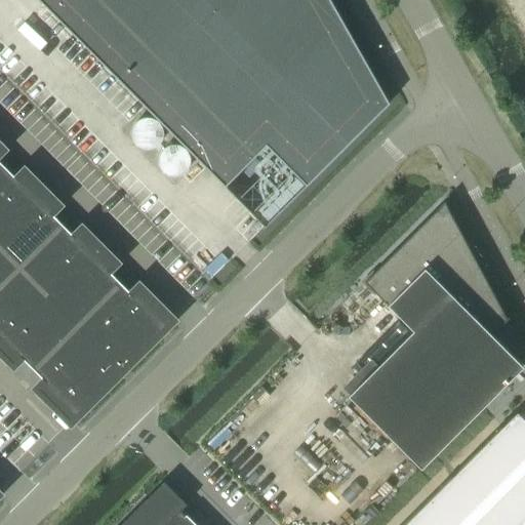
[(38,0),(265,227),(389,104),(329,0),(38,0)]
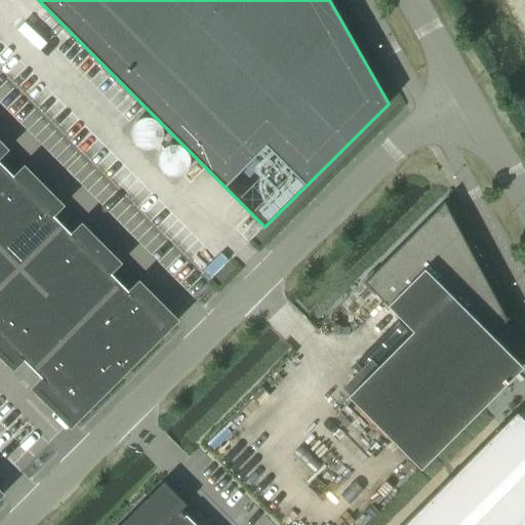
[(0,147),(0,350),(13,363),(21,356),(44,381),(38,388),(70,420),(171,320),(138,287),(132,294),(107,270),(114,263),(82,230),(75,237),(50,211),(57,205),(25,172),(17,178),(0,161),(0,150),(1,149),(0,147)]
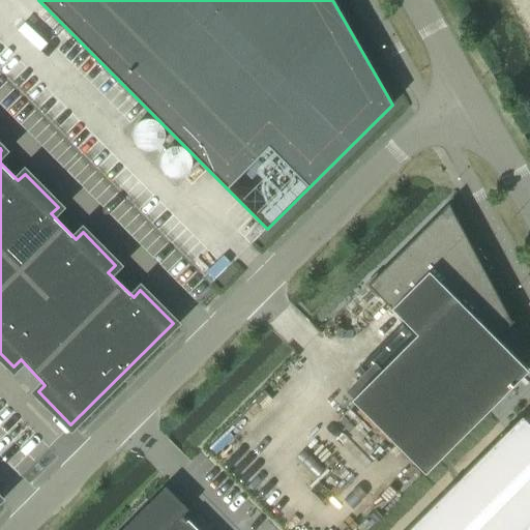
[(513,320),(512,319),(511,320),(448,203),(367,284),(416,332),(351,402),(424,473),(528,370),(497,337),(513,320)]
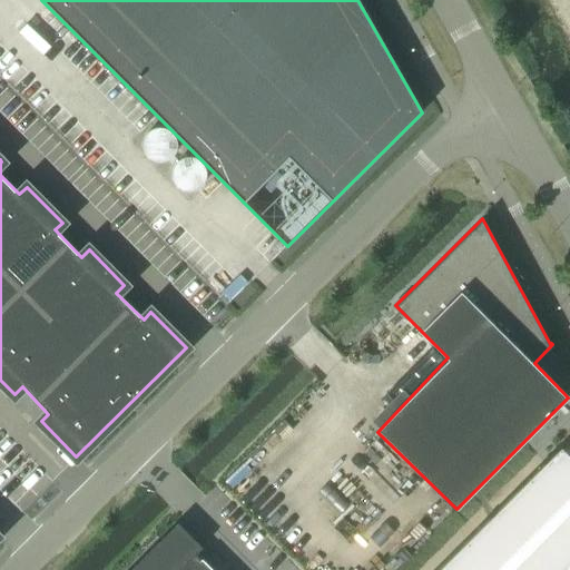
[(569,440),(544,463),(436,569),(566,569),(569,566),(569,440)]
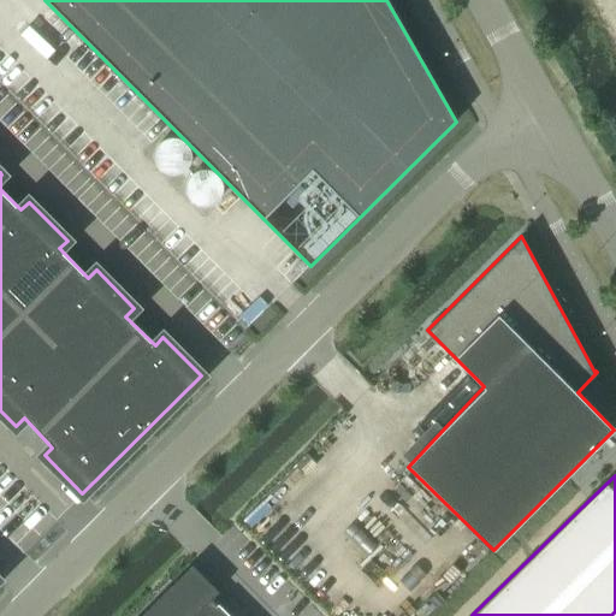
[(140,615),(231,615),(218,603),(218,604),(185,572),(140,615)]
